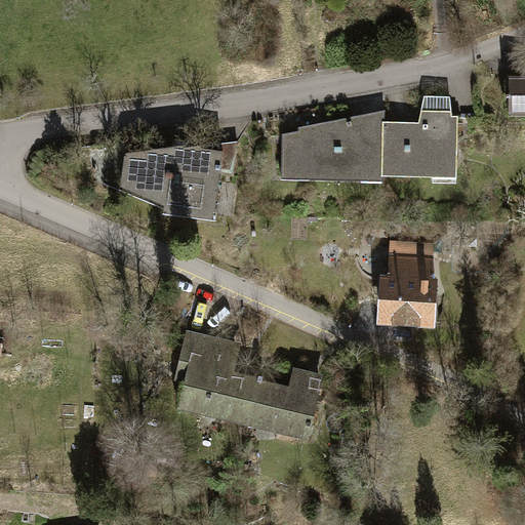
[(524,78),(508,78),(508,118),(524,117),(524,78)]
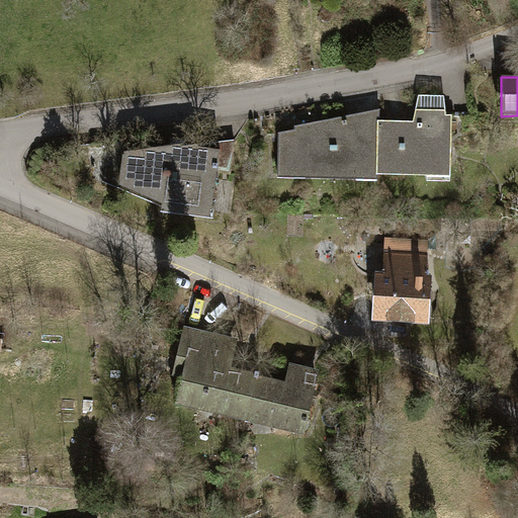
[(376,124),(375,169),(445,170),(445,118),(444,96),(417,96),(416,124),(376,124)]
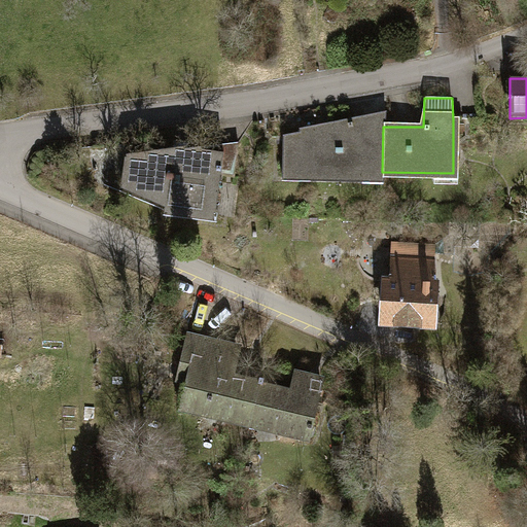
[(361,172),(382,172),(383,127),(384,115),(282,137),(282,181),(310,181),(310,176),(361,176),(361,172)]
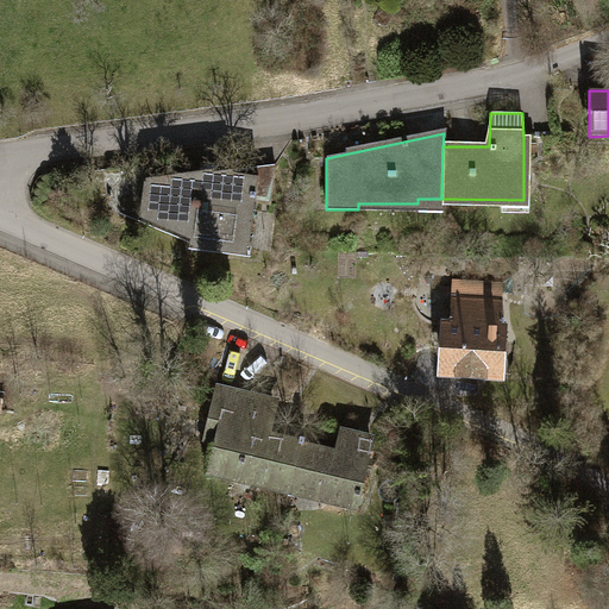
[(257,176),(255,201),(269,203),(274,163),(252,168),(251,175),(257,176)]
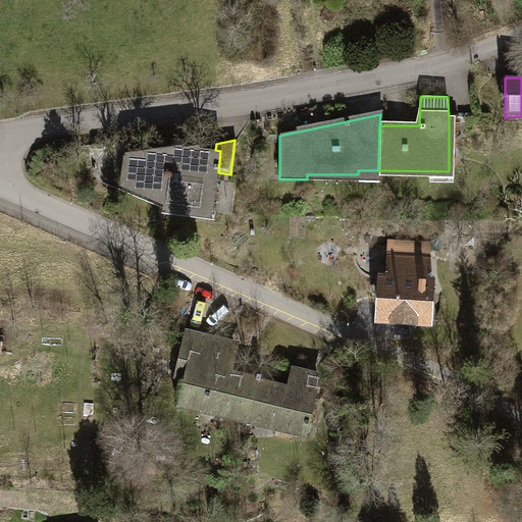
[(121,156),(119,180),(160,199),(183,201),(181,208),(215,211),(218,172),(220,151),(215,150),(198,149),(199,147),(121,156)]
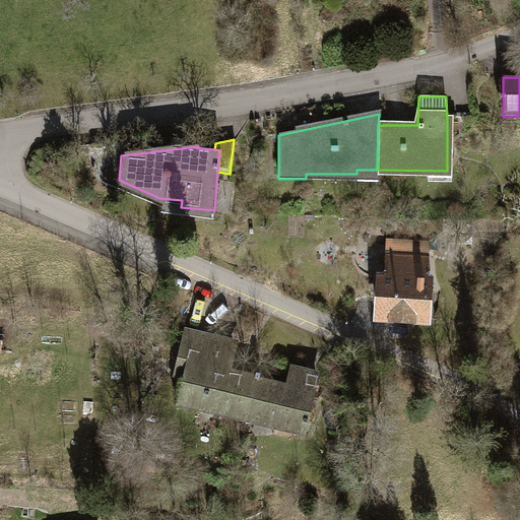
[(379,276),(378,320),(428,321),(429,279),(428,279),(428,241),(385,240),(385,276),(379,276)]
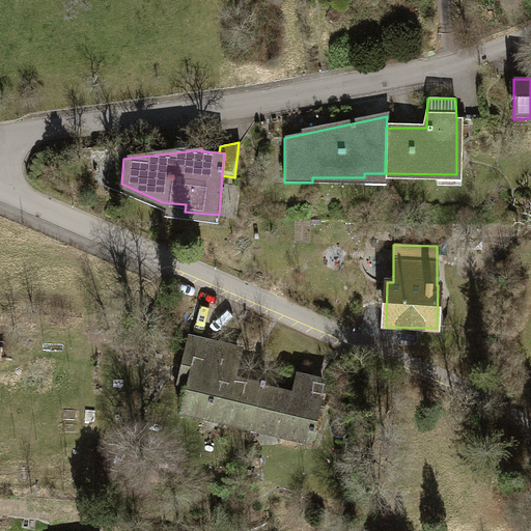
[(252,424),(262,385),(228,376),(236,345),(189,334),(177,382),(188,385),(182,407),(252,424)]
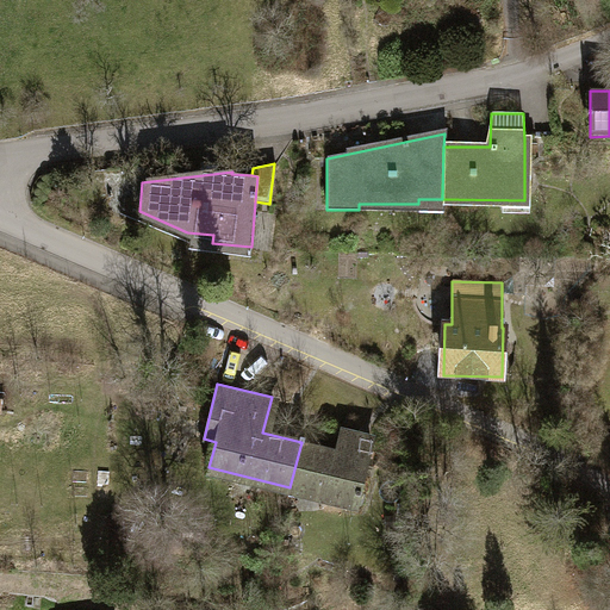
[(336,450),(302,442),(290,487),(324,496),(323,503),(355,510),(371,448),(338,440),(336,450)]
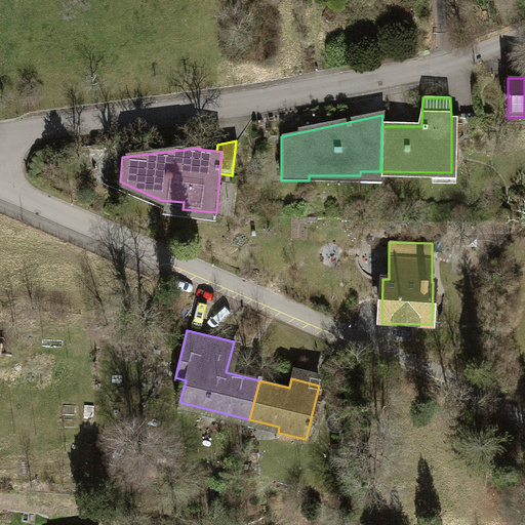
All buildings are outlined.
